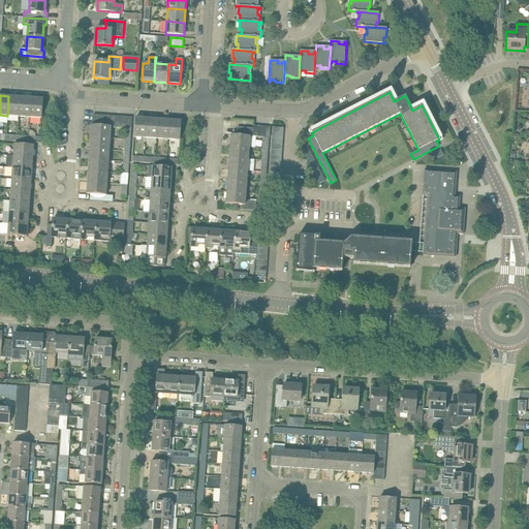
[(20,97),(8,96),(7,116),(19,117),(20,97)]
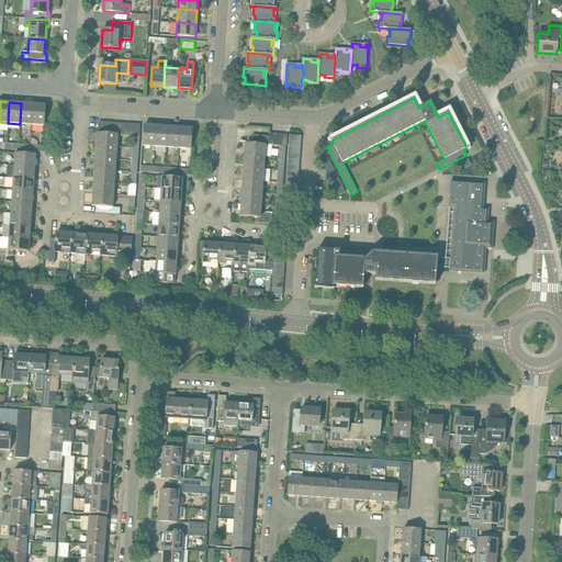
[(20,124),(32,125),(33,104),(21,103),(20,124)]
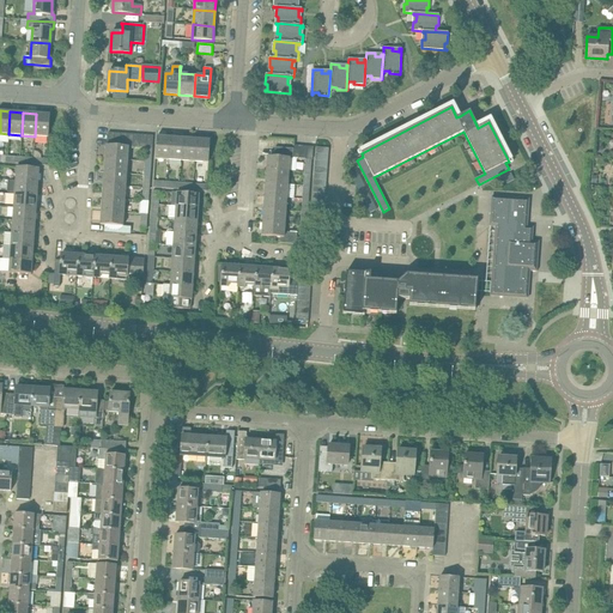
[(50,115),(36,114),(35,137),(48,137),(50,115)]
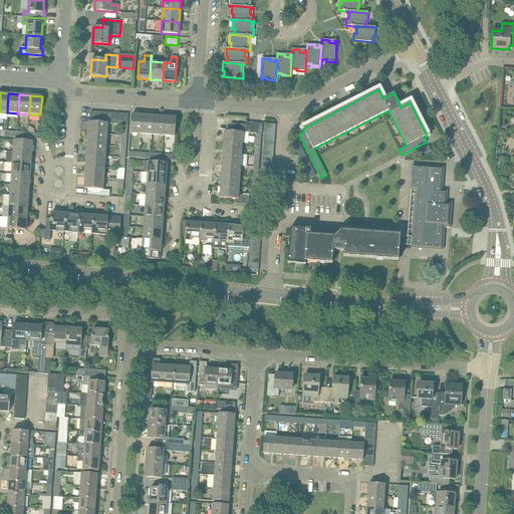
[(130,134),(142,134),(143,115),(132,114),(130,134)]
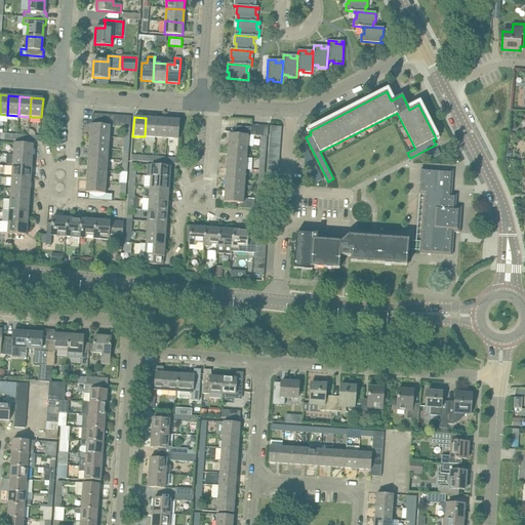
[(156,137),(157,118),(146,118),(145,136),(156,137)]
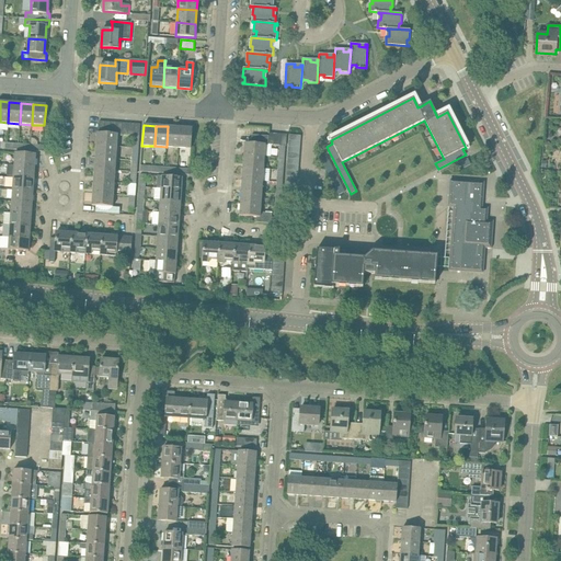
[(180,127),(168,126),(167,147),(179,148),(180,127)]
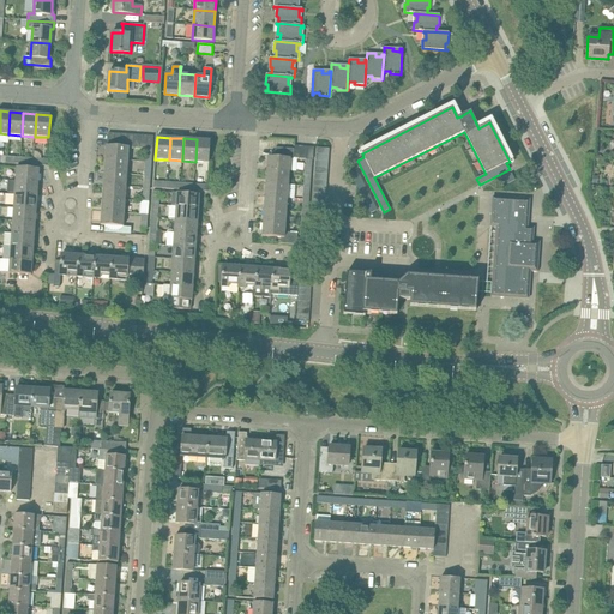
[(210,140),(197,139),(196,162),(209,163),(210,140)]
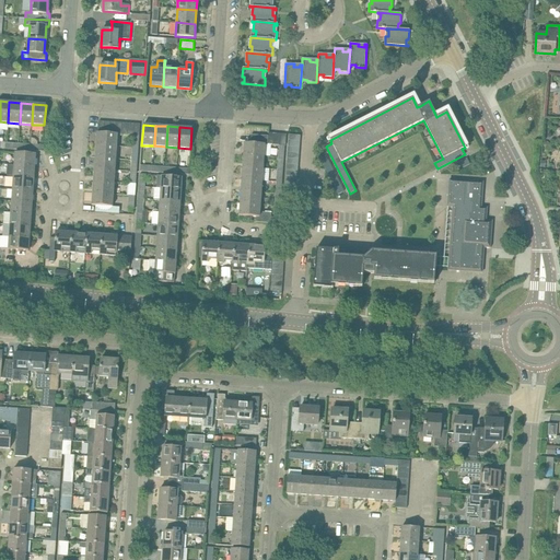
[(117,135),(116,133),(109,133),(104,133),(97,132),(96,132),(96,144),(117,147),(117,135)]
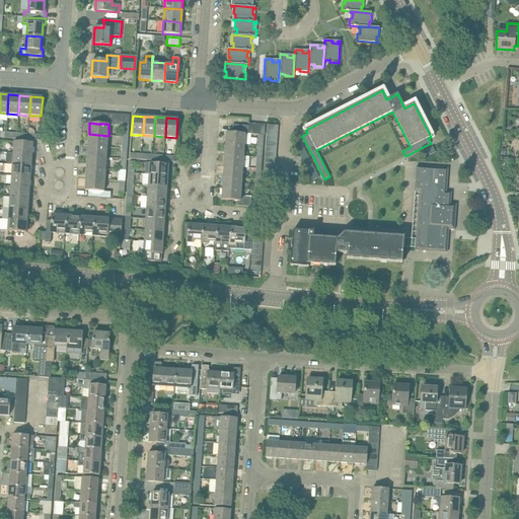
[(245,134),(248,134),(248,126),(232,125),(232,133),(226,133),(225,144),(245,145),(245,134)]
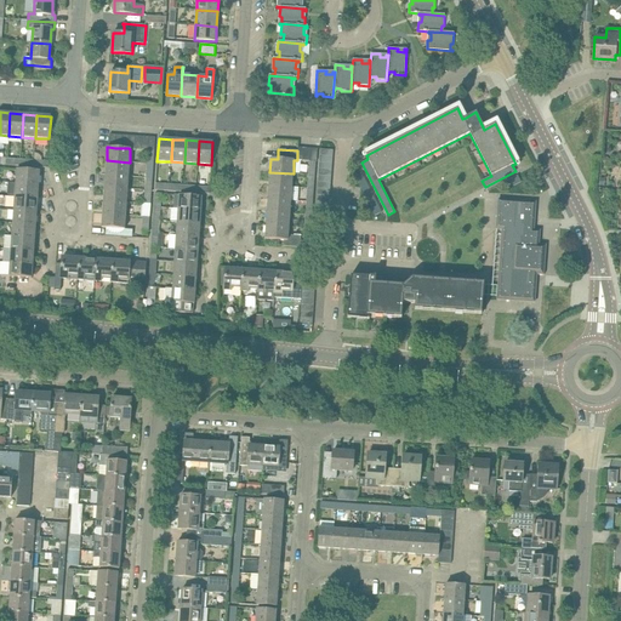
[(129,176),(130,163),(107,160),(106,174),(129,176)]
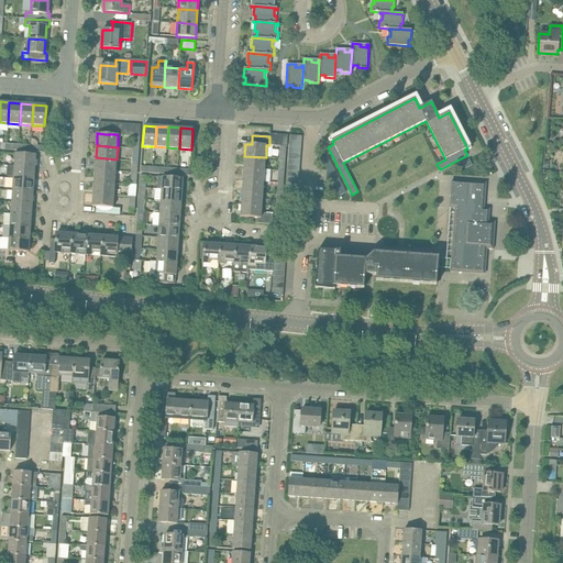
[(15,153),(14,166),(35,167),(35,155),(15,153)]
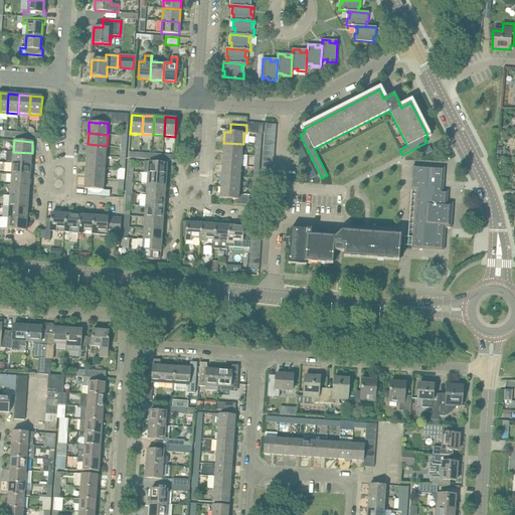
[(242,155),(243,144),(223,143),(222,154),(242,155)]
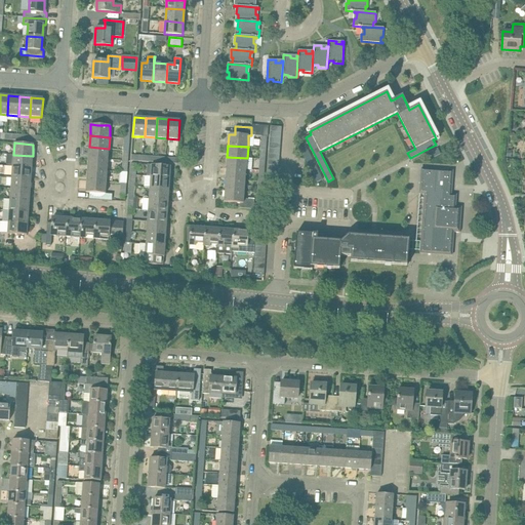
[(89,147),(88,158),(108,160),(109,149),(89,147)]
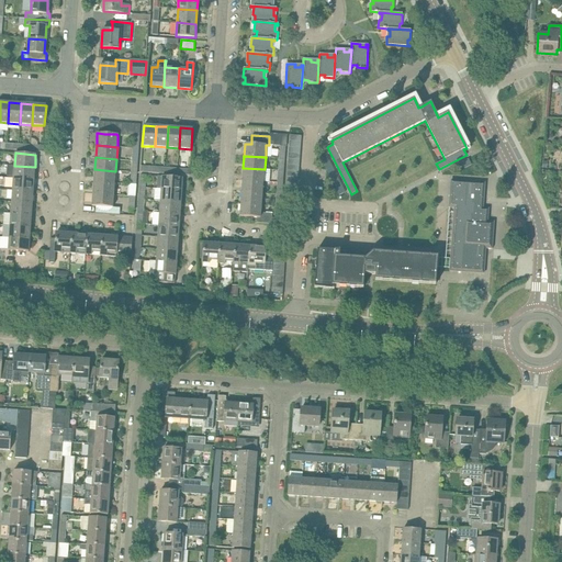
[(345,192),(327,157),(322,160),(339,195),(345,192)]
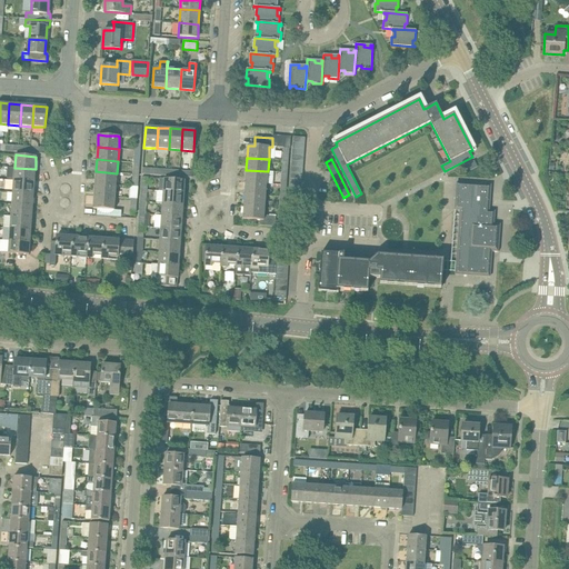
[(478,167),(475,161),(466,165),(469,171),(478,167)]
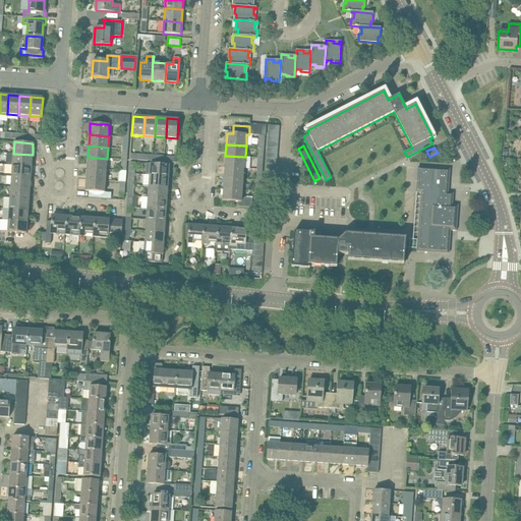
[(12,164),(12,165),(32,166),(33,155),(13,154),(6,154),(6,164),(12,164)]
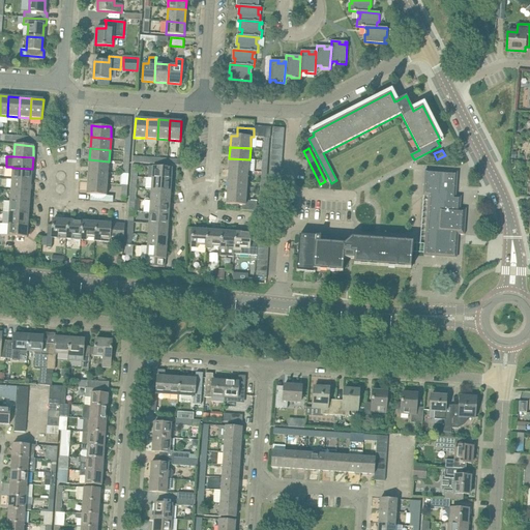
[(249,159),(229,158),(229,170),(248,171),(249,159)]
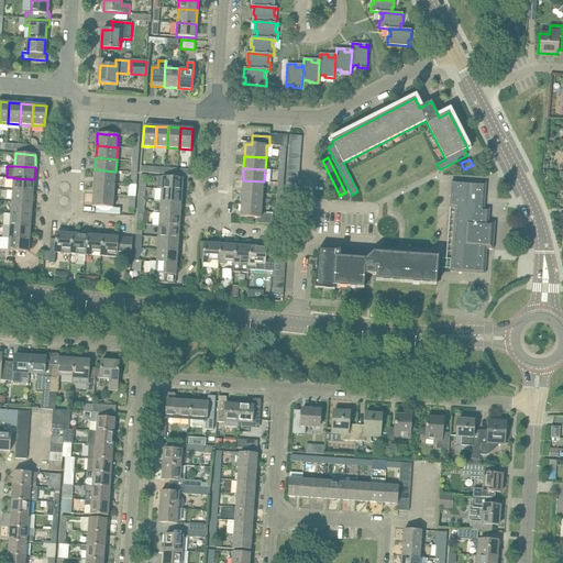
[(95,169),(94,181),(114,184),(116,172),(95,169)]
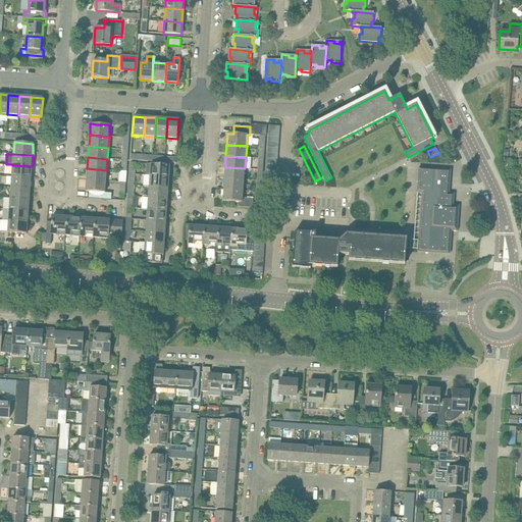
[(146,175),(150,175),(169,177),(169,165),(146,164),(146,175)]
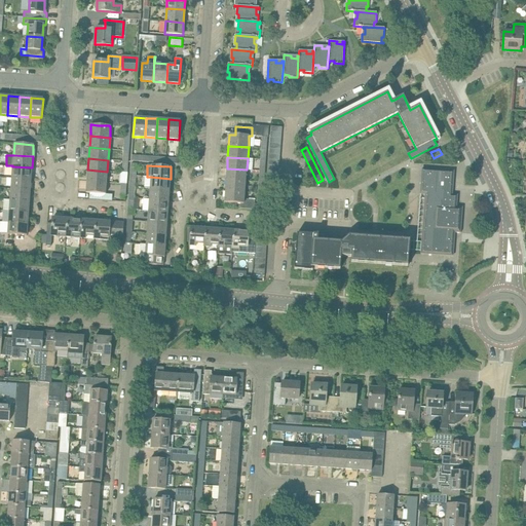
[(11,178),(31,179),(32,167),(12,166),(11,178)]
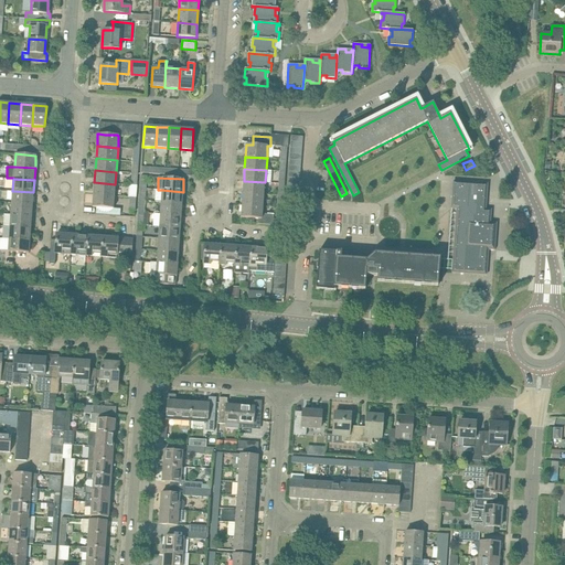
[(264,194),(265,182),(244,181),(243,193),(264,194)]
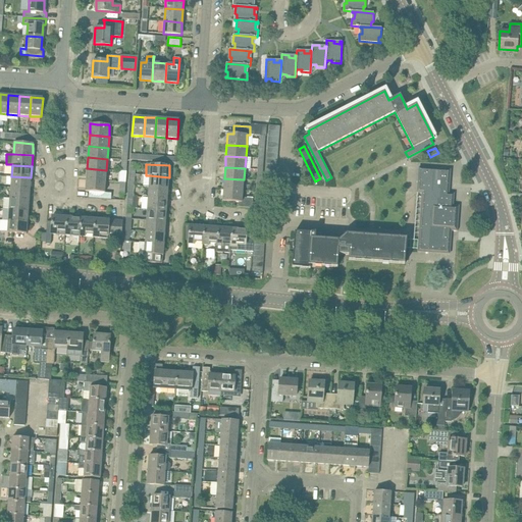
[(450,170),(419,167),(417,192),(422,193),(418,252),(449,254),(451,230),(457,231),(459,206),(453,205),(454,194),(449,194),(450,170)]
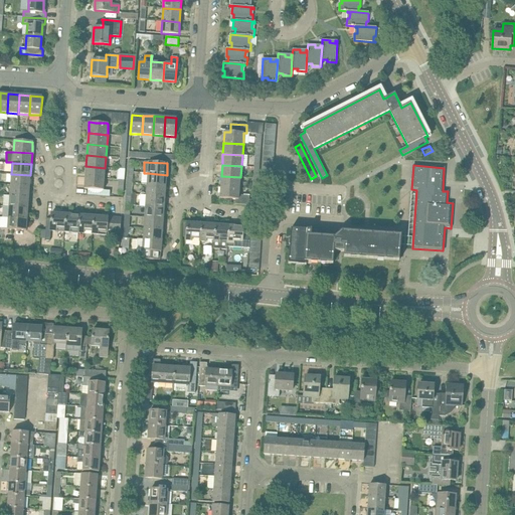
[(86,166),(84,177),(104,179),(105,168),(86,166)]
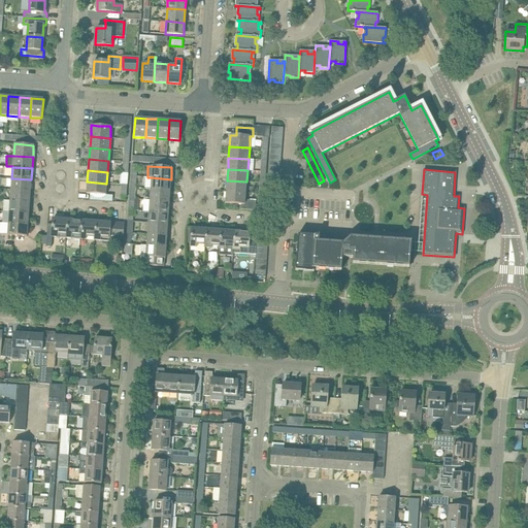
[(170,191),(171,179),(152,177),(151,189),(170,191)]
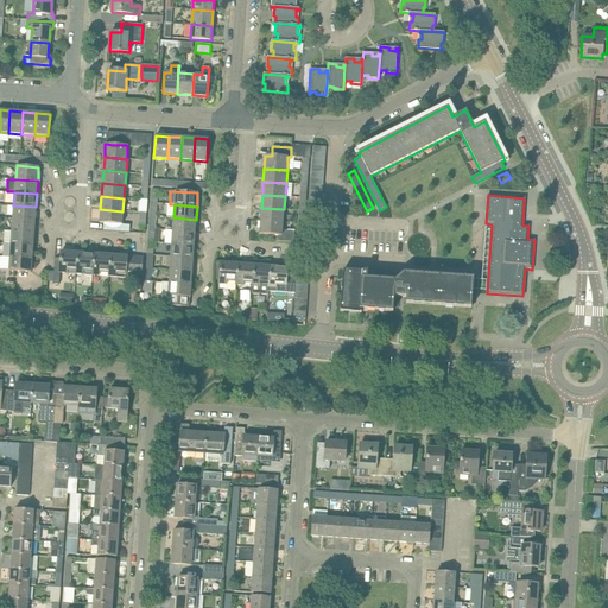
[(13,206),(12,219),(35,220),(36,207),(13,206)]
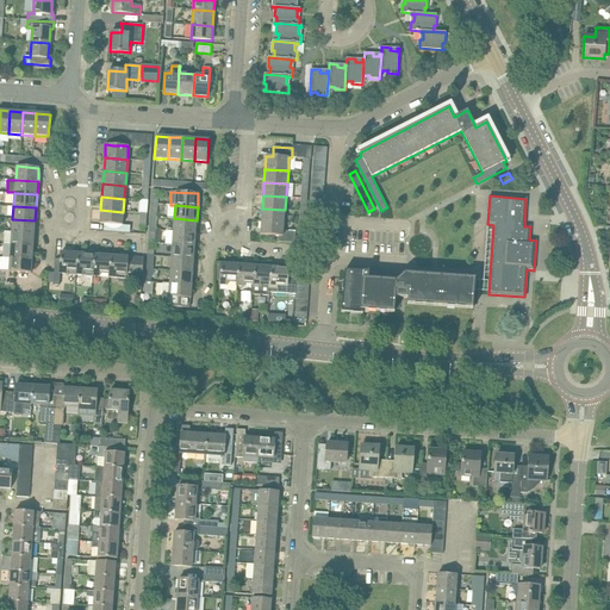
[(262,209),(261,222),(284,223),(285,210),(262,209)]
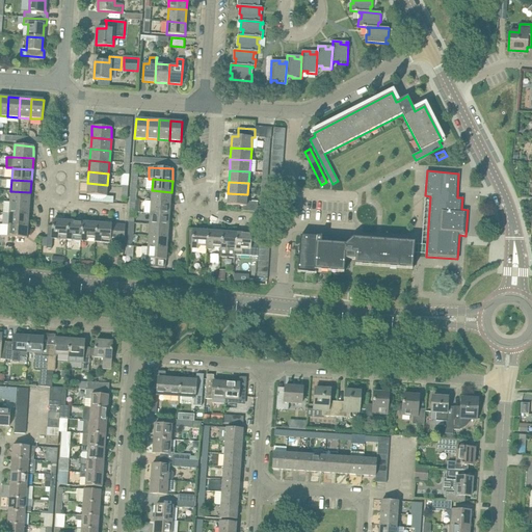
[(107,196),(107,185),(87,183),(87,195),(107,196)]
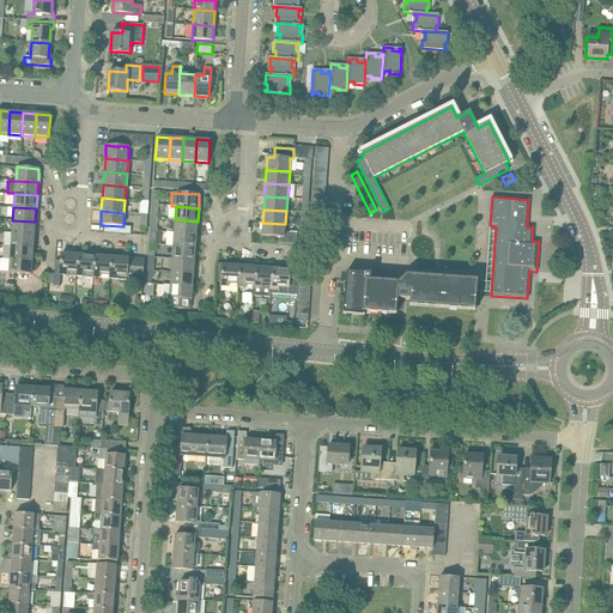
[(196,235),(198,222),(175,219),(174,232),(196,235)]
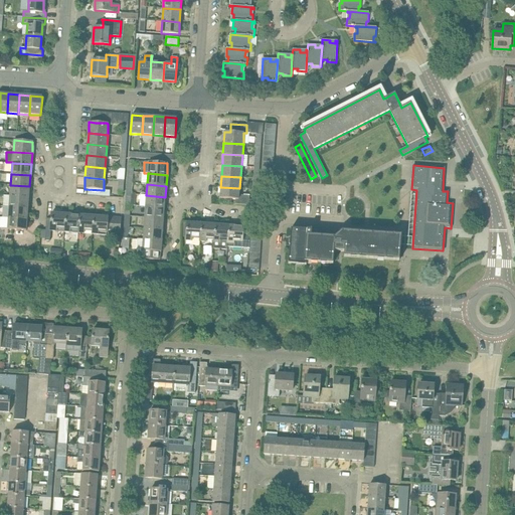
[(28,197),(29,186),(10,185),(10,195),(28,197)]
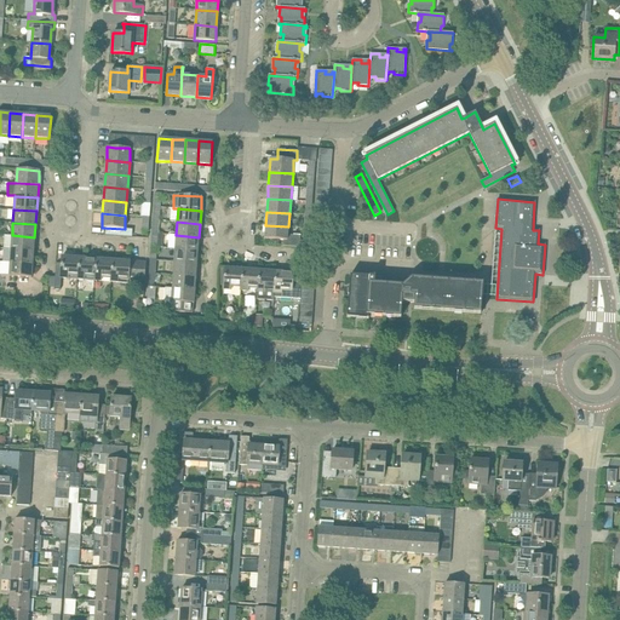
[(288,235),(288,227),(265,225),(264,239),(283,240),(283,246),(299,247),(300,235),(288,235)]
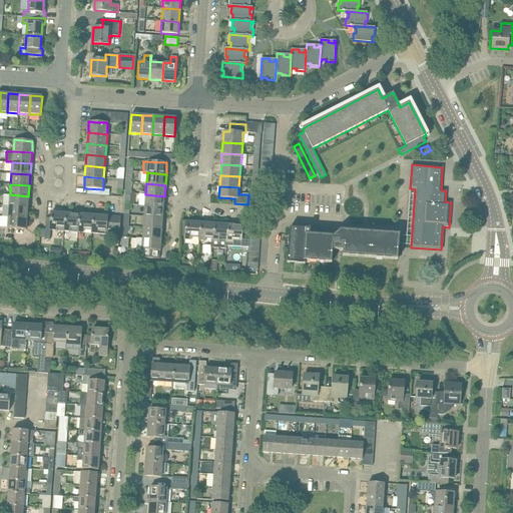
[(10,194),(9,205),(28,207),(28,196),(10,194)]
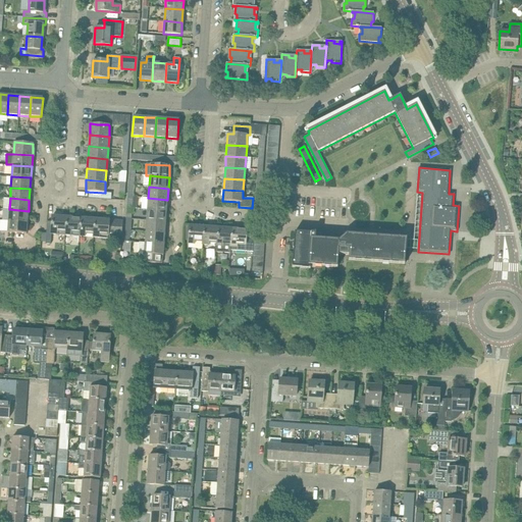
[(148,198),(147,209),(166,211),(167,200),(148,198)]
